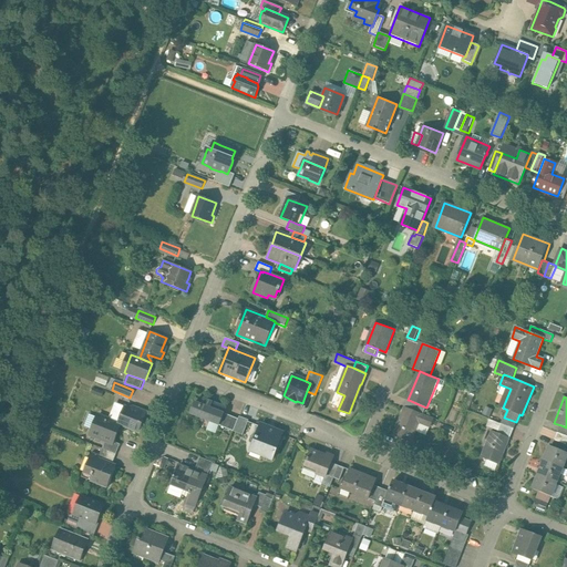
[(226,406),(204,398),(202,404),(195,402),(191,414),(219,425),(224,413),(226,406)]
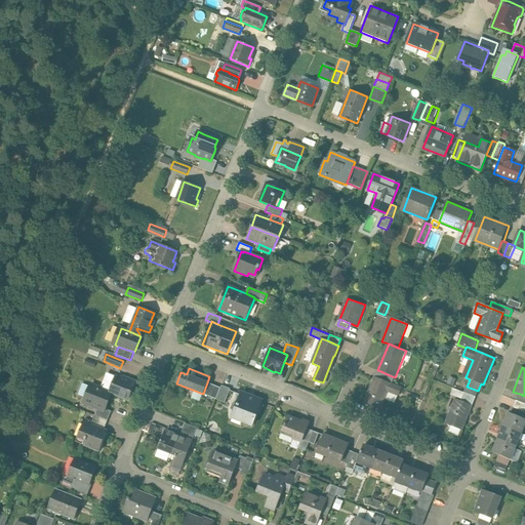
[(390,375),(378,370),(376,377),(387,381),(390,375)]
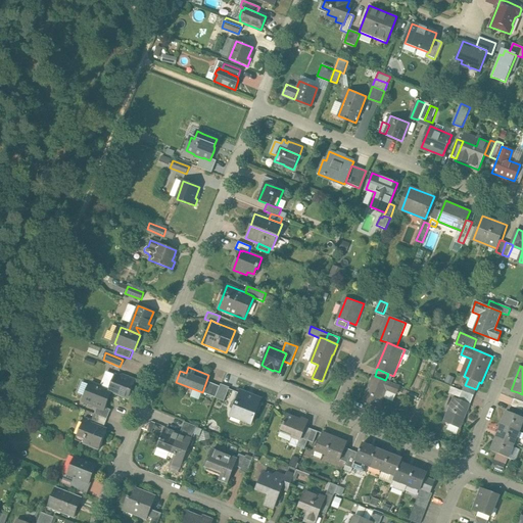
[(127,379),(115,375),(109,391),(127,398),(135,380),(128,377),(127,379)]
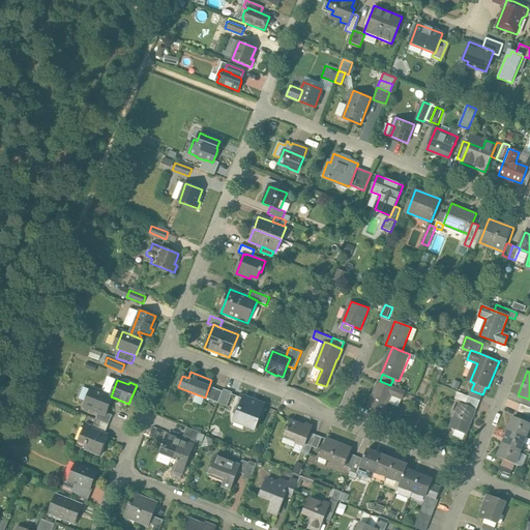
[(380,381),(378,381),(367,408),(373,410),(385,414),(392,396),(403,401),(406,391),(390,385),(380,381)]
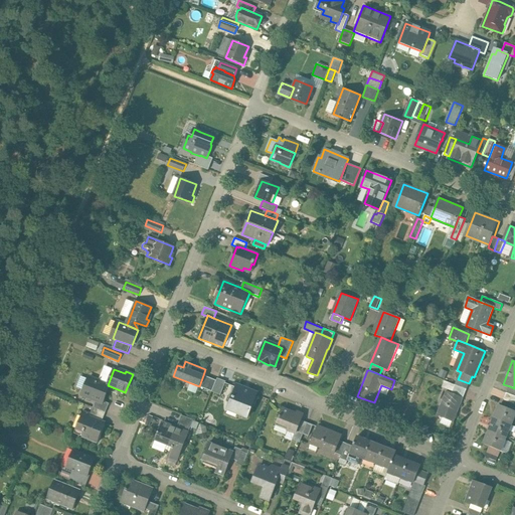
[(216,380),(203,375),(199,386),(212,392),(212,391),(216,380)]
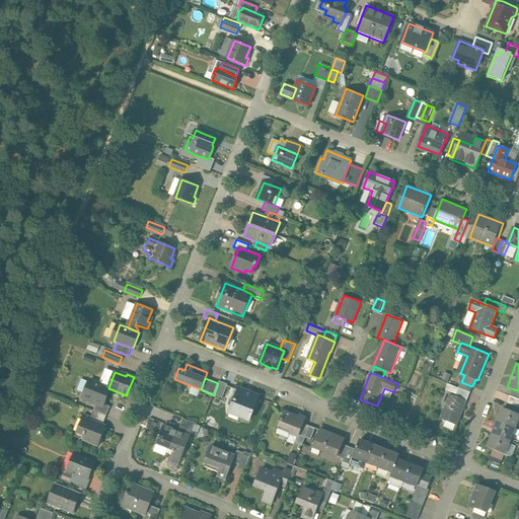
[(108,388),(89,380),(82,397),(96,403),(103,405),(103,404),(109,389),(108,388)]
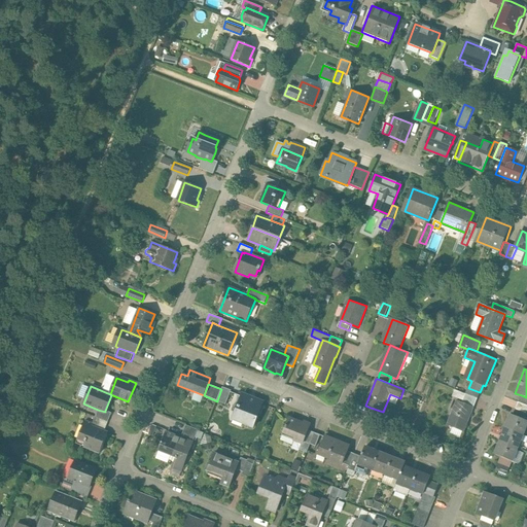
[(231,390),(222,387),(221,389),(217,400),(217,401),(225,405),(231,390)]
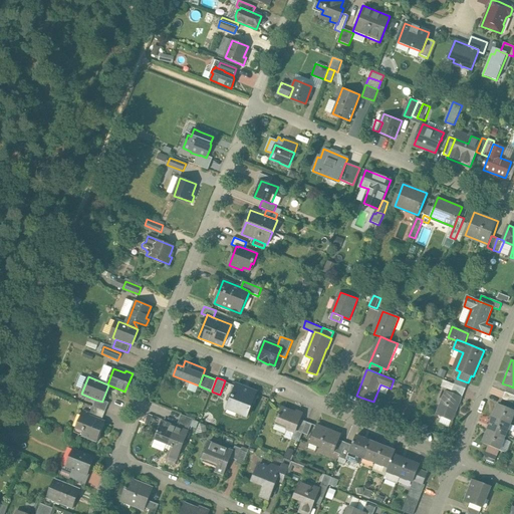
[(457,378),(455,384),(466,389),(468,382),(457,378)]
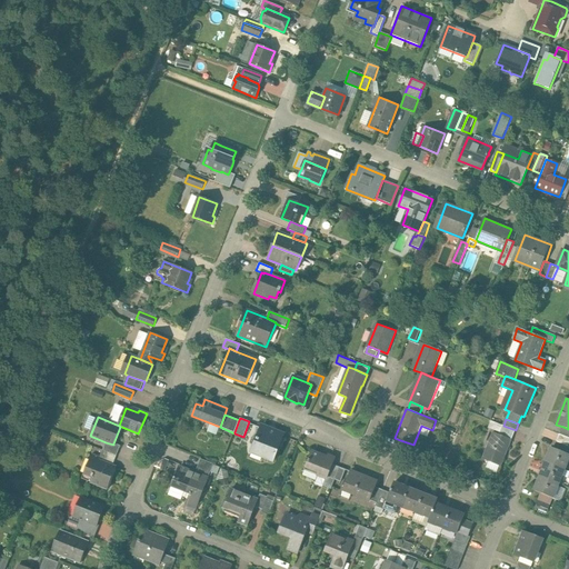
[(516,430),(503,426),(500,432),(512,437),(516,430)]
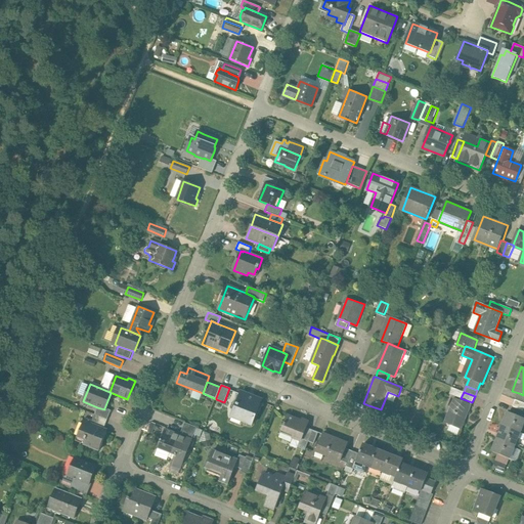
[(262,400),(241,393),(232,415),(233,416),(234,411),(244,416),(242,420),(253,424),(262,400)]
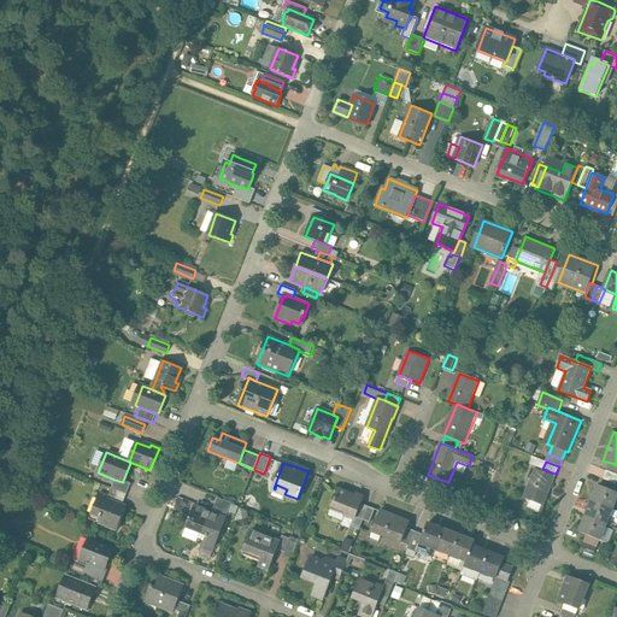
[(554,477),(535,470),(523,498),(544,506),(554,477)]
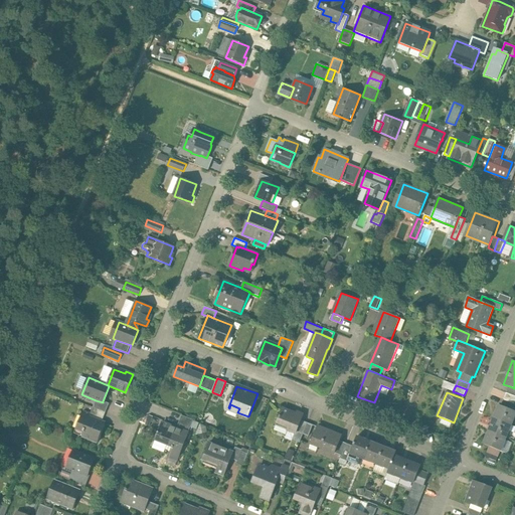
[(514,403),(514,395),(508,393),(505,399),(514,403)]
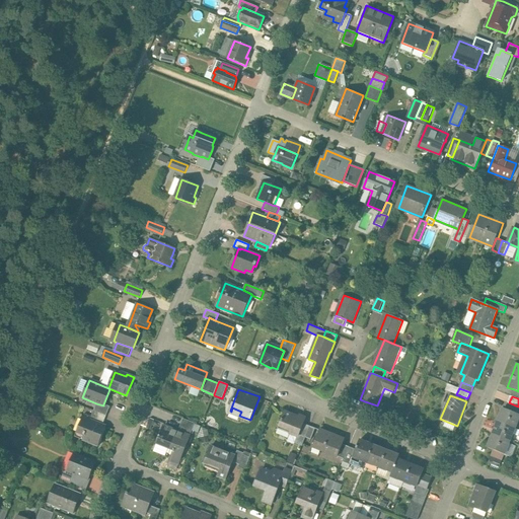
[(377,405),(365,401),(363,408),(374,413),(377,405)]
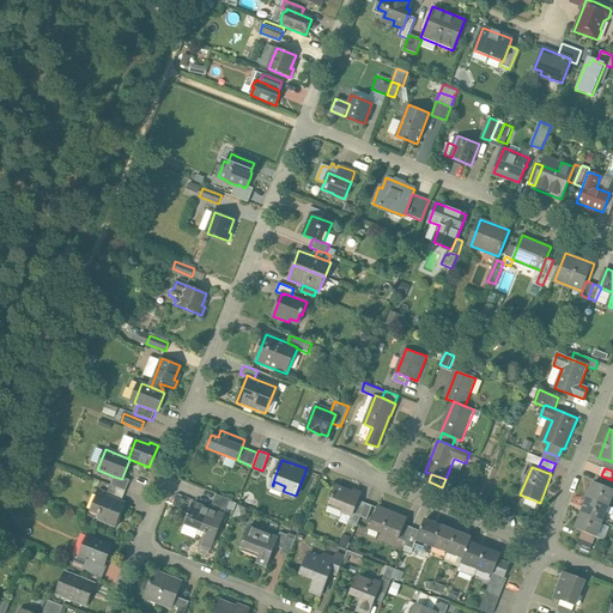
[(612,480),(601,475),(598,484),(610,489),(612,480)]
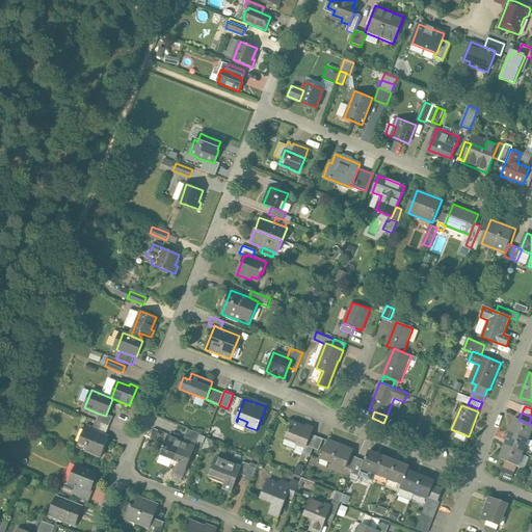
[(106,416),(99,414),(96,421),(109,426),(112,417),(106,415),(106,416)]
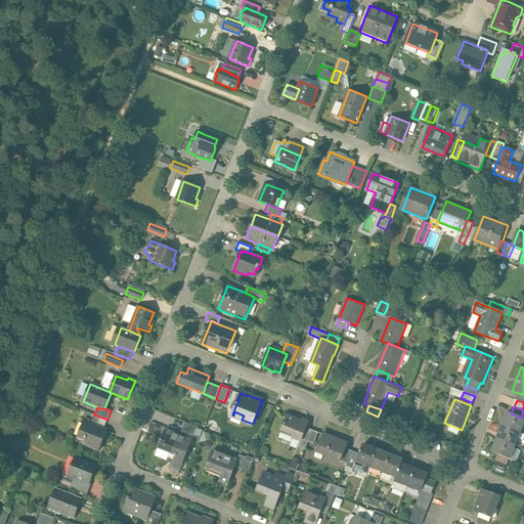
[(511,413),(508,412),(503,426),(520,433),(523,423),(523,419),(521,418),(511,413)]
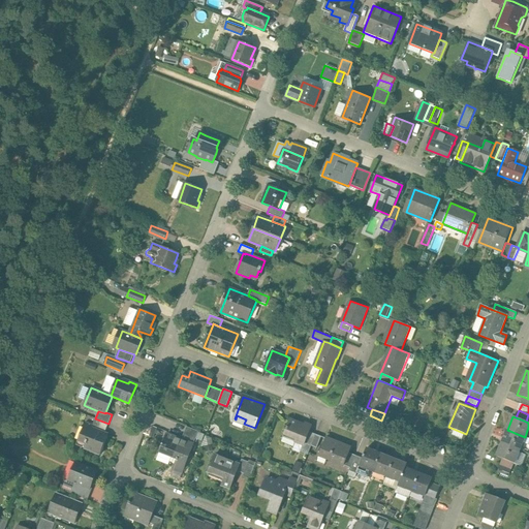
[(109,424),(95,418),(93,425),(91,428),(104,433),(109,424)]
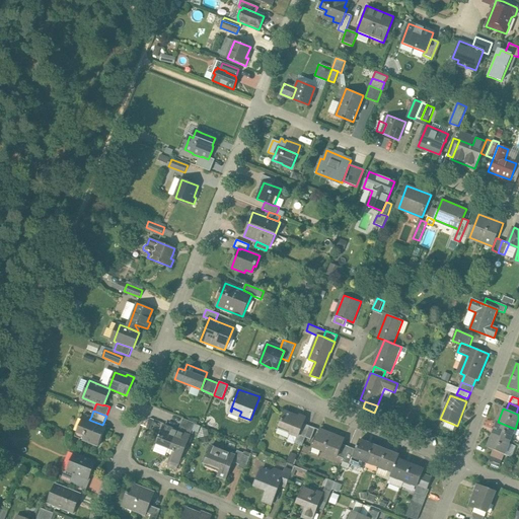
[(298,417),(284,412),(279,426),(290,431),(289,433),(297,436),(298,437),(298,435),(303,424),(305,418),(299,415),(298,417)]
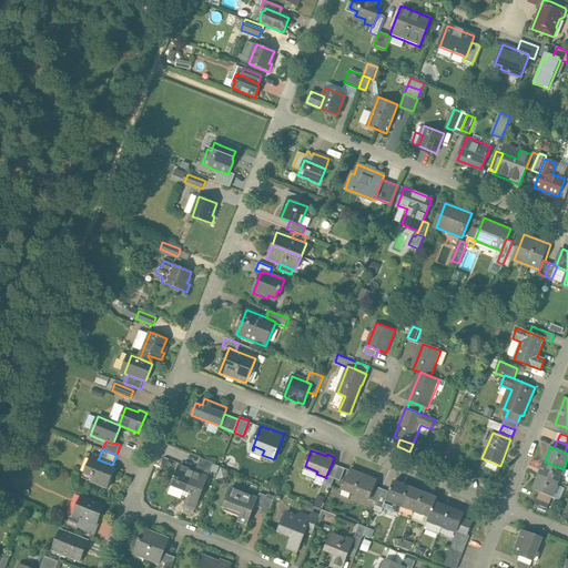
[(112,465),(98,459),(100,456),(92,453),(82,477),(109,488),(117,467),(112,465)]
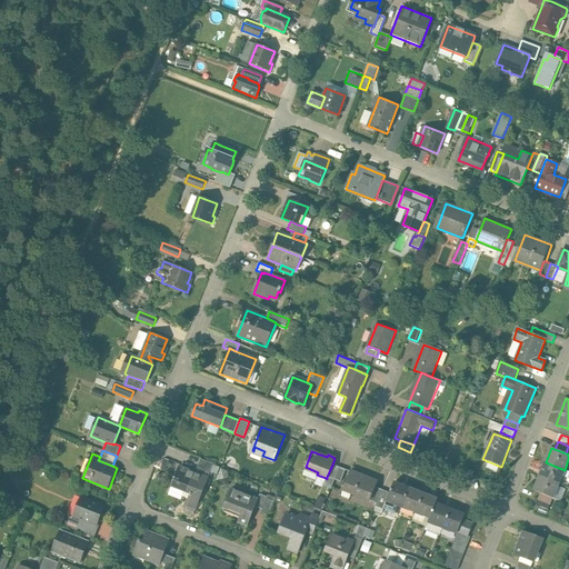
[(215,463),(201,459),(199,465),(212,469),(215,463)]
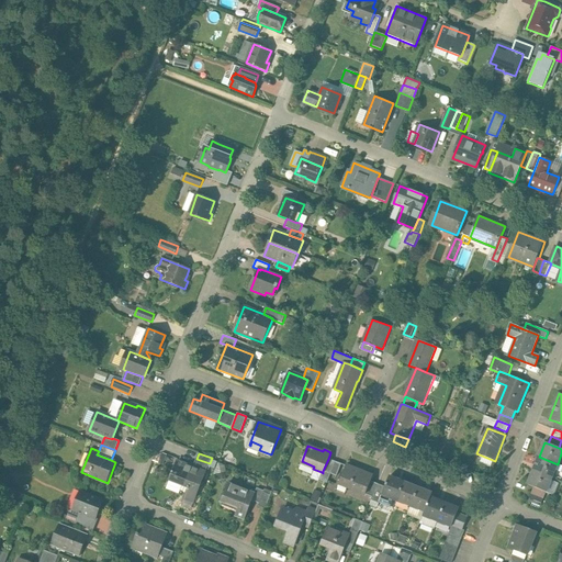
[(558,464),(539,457),(534,471),(552,479),(558,464)]
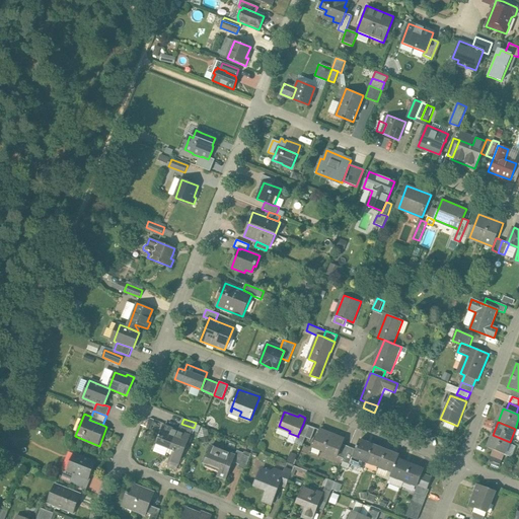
[(194,428),(181,424),(179,429),(191,434),(194,428)]
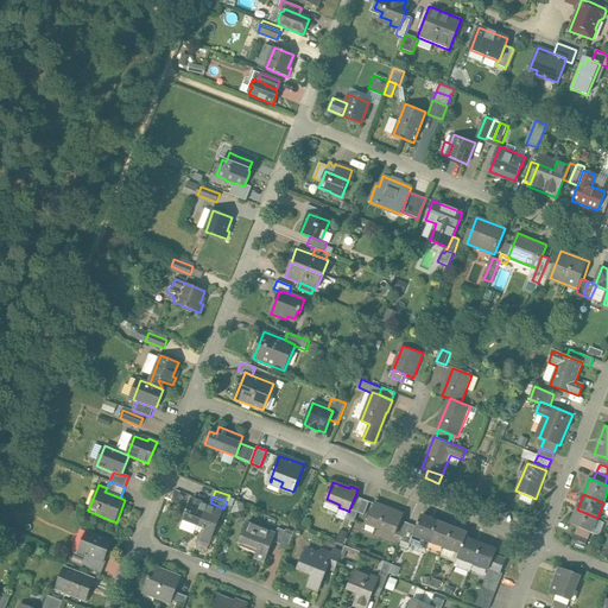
[(362,499),(355,496),(349,510),(358,512),(362,499)]
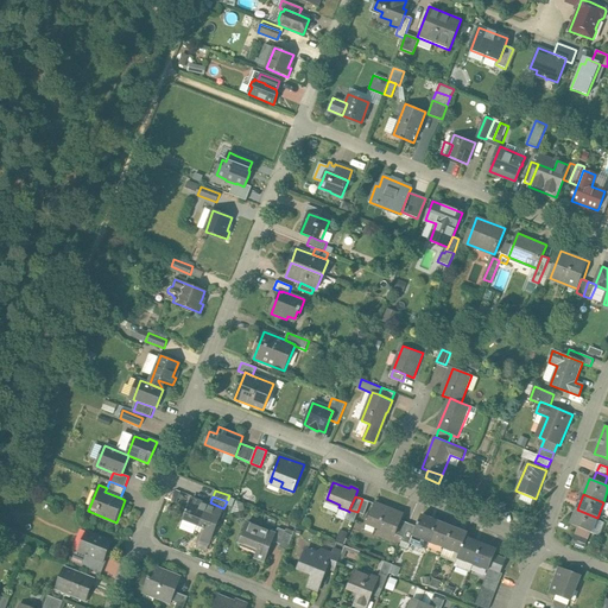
[(209,506),(192,499),(184,519),(201,526),(209,506)]
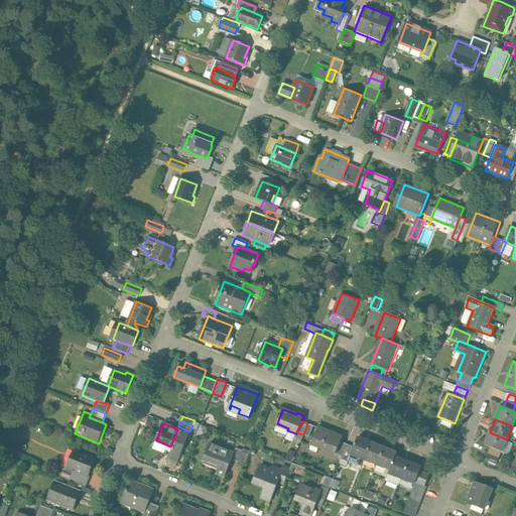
[(307,423),(303,434),(308,437),(313,425),(307,423)]
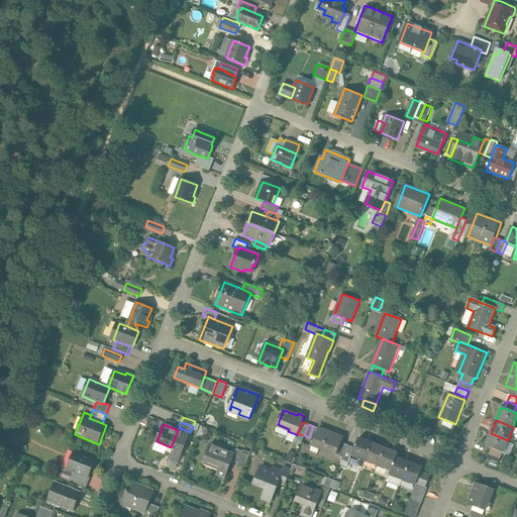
[(343,438),(318,428),(312,445),(337,455),(337,454),(342,440),(343,438)]
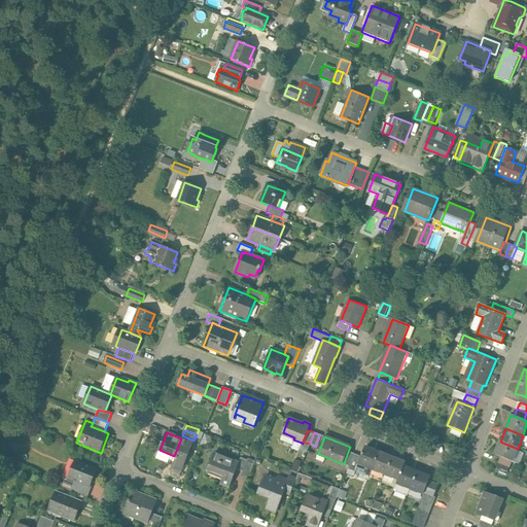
[(192,443),(181,438),(174,456),(177,457),(174,466),(182,470),(192,443)]
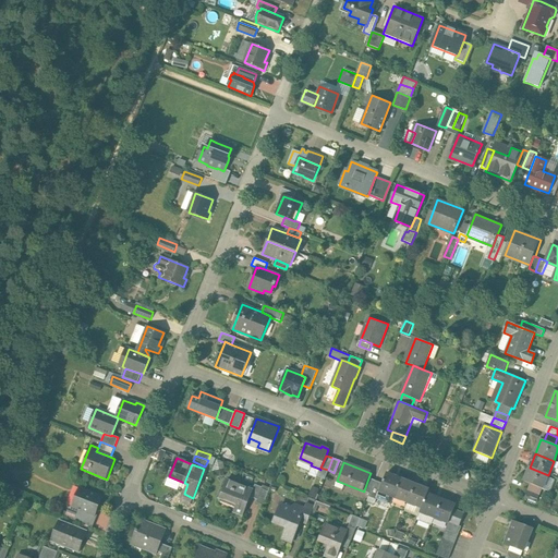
[(328,470),(320,468),(320,470),(319,469),(316,476),(324,480),(328,470)]
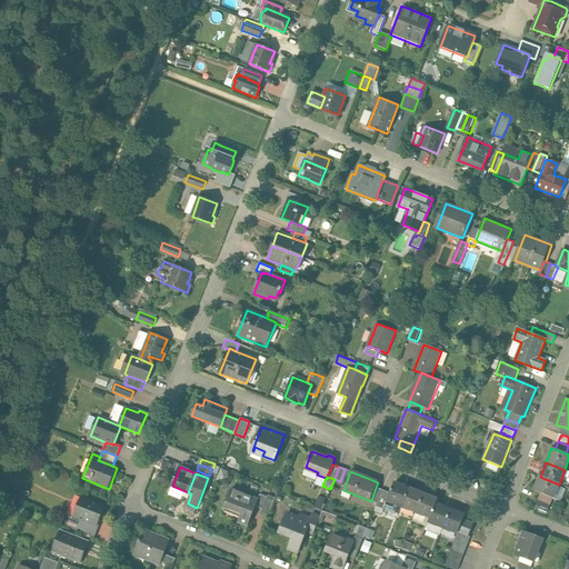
[(559,485),(540,477),(535,491),(540,493),(553,499),(559,485)]
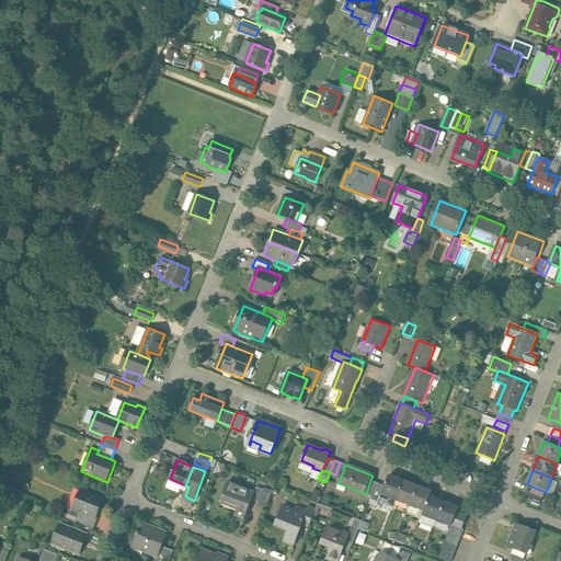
[(403,481),(388,476),(386,483),(381,493),(382,494),(397,500),(403,481)]
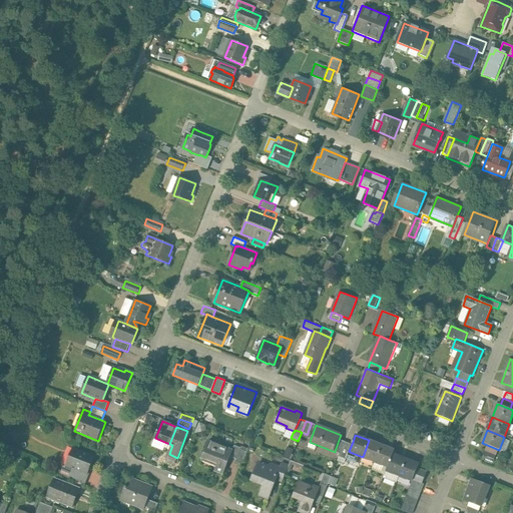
[(340,437),(335,451),(340,453),(346,440),(340,437)]
